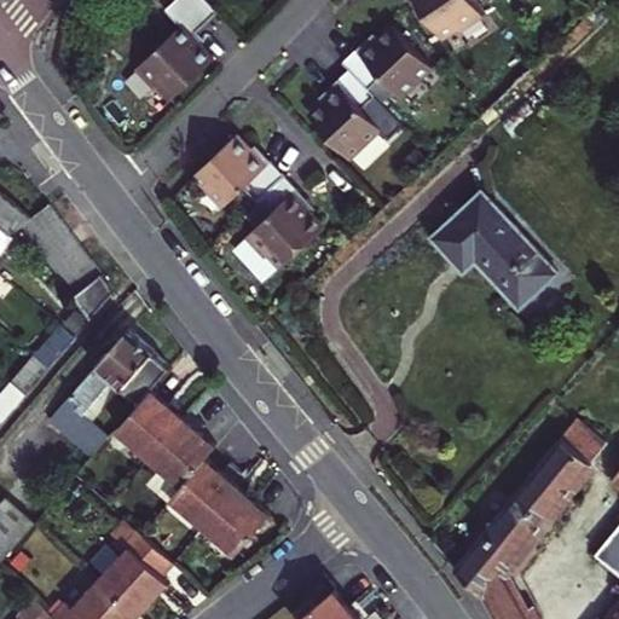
[(207,0),(174,0),(165,10),(181,27),(134,70),(155,91),(158,87),(169,98),(212,58),(198,44),(190,35),(197,29),(217,10),(207,0)]
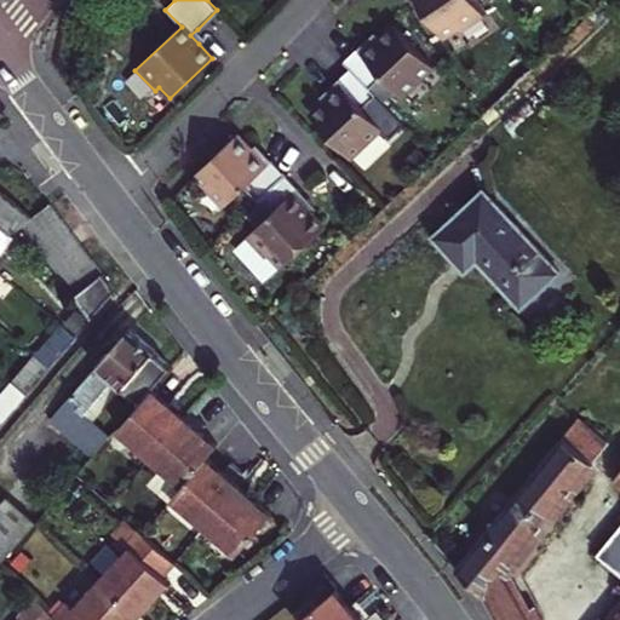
[(414,0),(445,44),(460,33),(464,36),(487,21),(472,0),(414,0)]
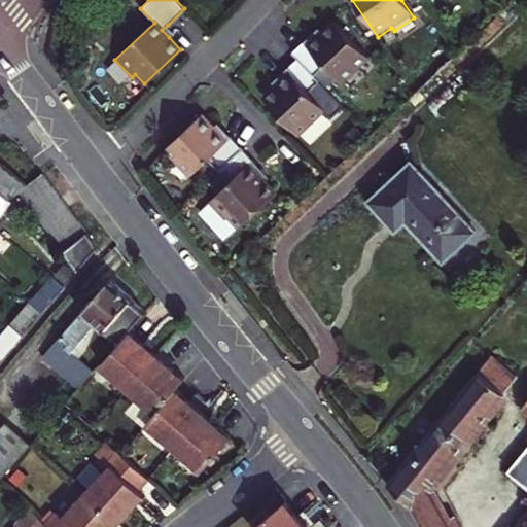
[(341,82),(367,57),(334,21),(321,33),(308,45),(304,41),(291,53),(297,59),(314,76),(325,65),(341,82)]
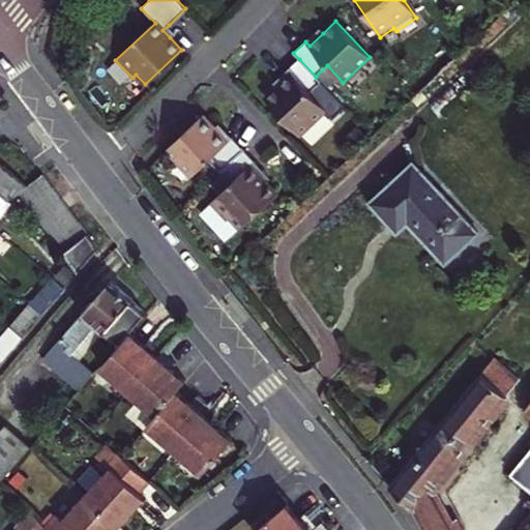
[(169,25),(163,30),(170,37),(173,35),(176,32),(169,25)]
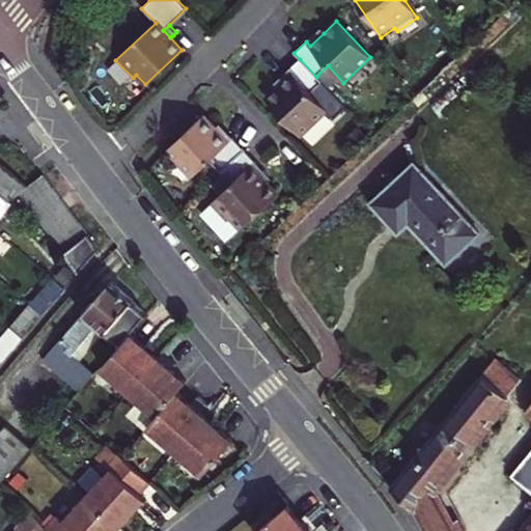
[(312,35),(306,42),(310,46),(324,33),(319,28),(312,35)]
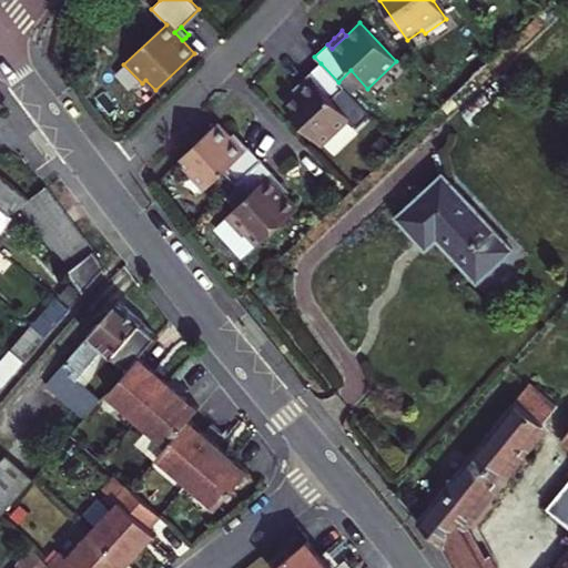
[(338,82),(321,63),(307,77),(312,80),(297,94),(284,107),(321,145),(350,119),(332,100),(344,89),(338,82)]
